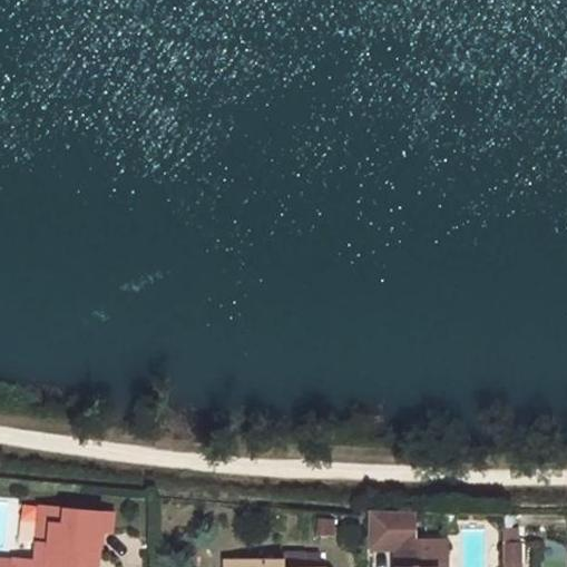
[(58,521),(35,521),(36,560),(13,560),(15,563),(0,563),(0,566),(82,566),(82,548),(96,549),(96,526),(96,506),(58,506),(58,521)]
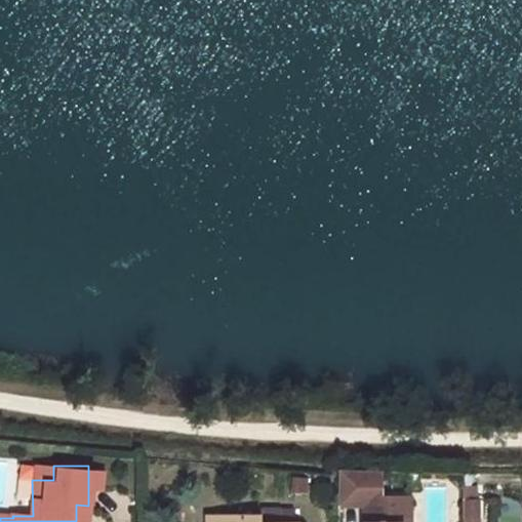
[(53,466),(32,467),(32,480),(53,480),(53,466)]
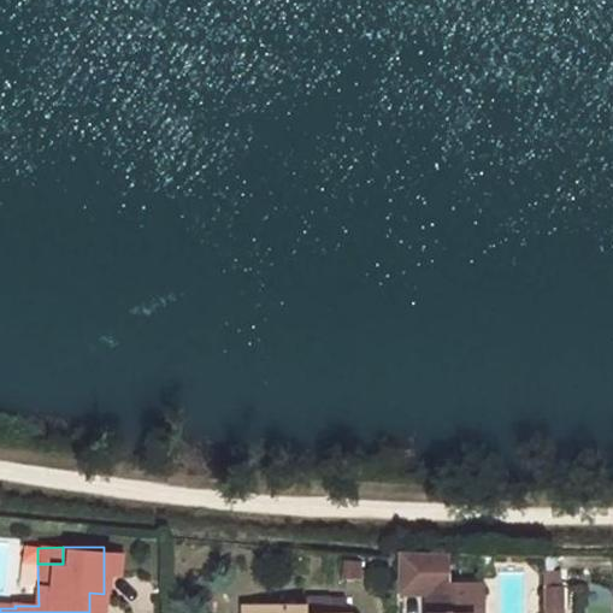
[(116,547),(104,547),(104,569),(116,567),(116,547)]
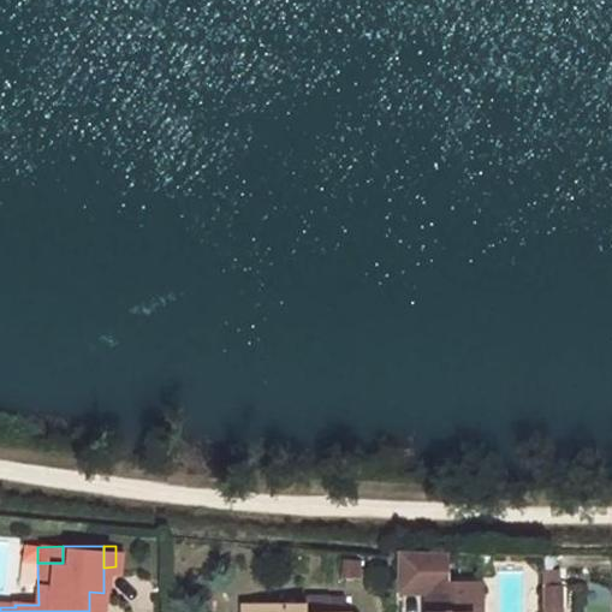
[(451,554),(397,550),(397,595),(420,595),(419,611),(485,611),(486,587),(451,583),(451,554)]
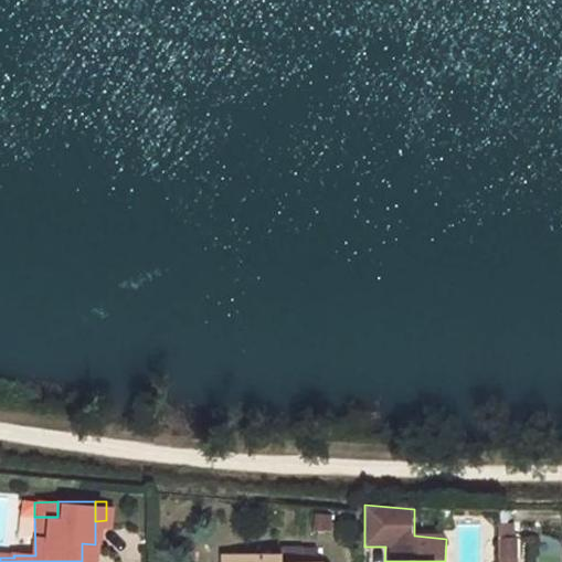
[(95,544),(82,543),(82,561),(95,561),(95,544)]
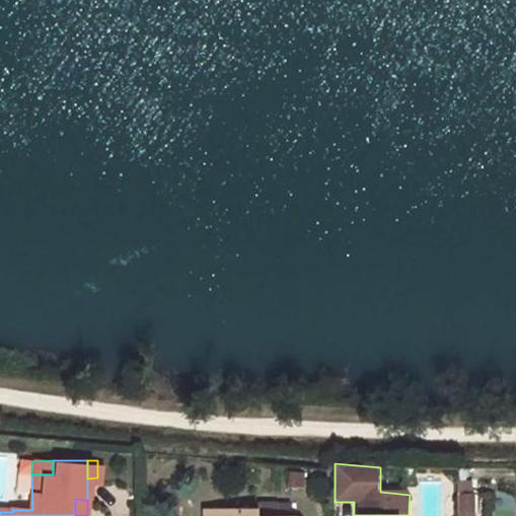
[(475,515),(476,507),(462,507),(461,515),(475,515)]
